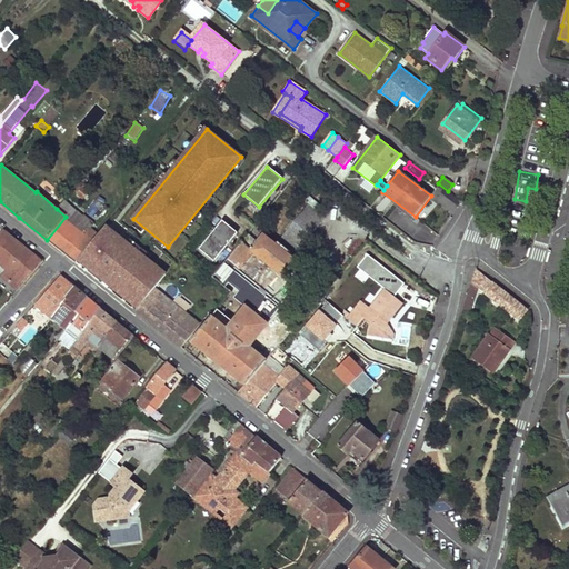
[(95,219),(105,203),(96,199),(87,215),(95,219)]
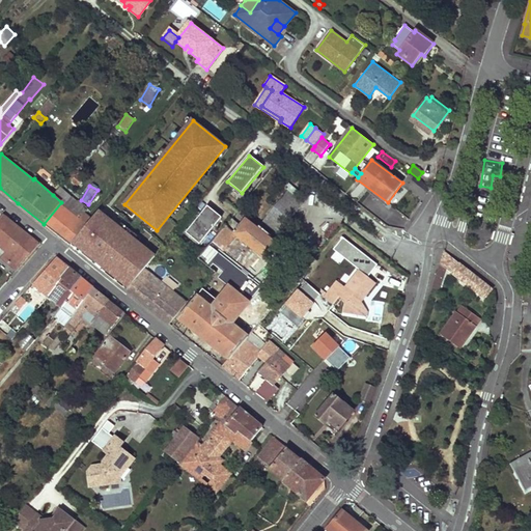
[(44,224),(71,245),(92,219),(86,214),(81,220),(80,218),(88,207),(84,204),(83,205),(60,187),(53,195),(61,202),(44,224)]
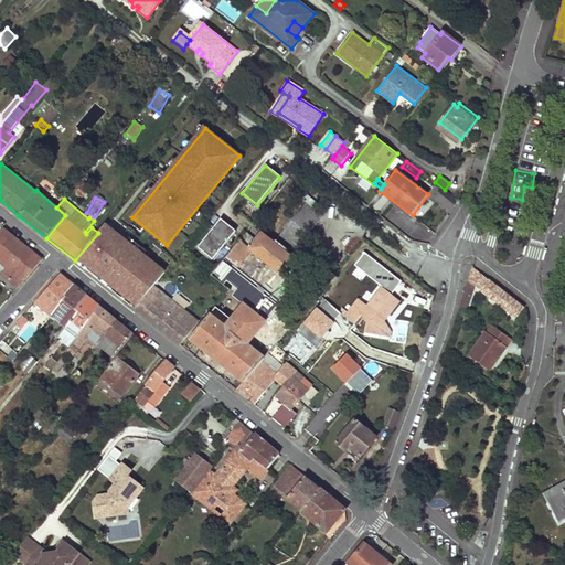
[(321,216),(307,204),(300,212),(316,224),(321,216)]
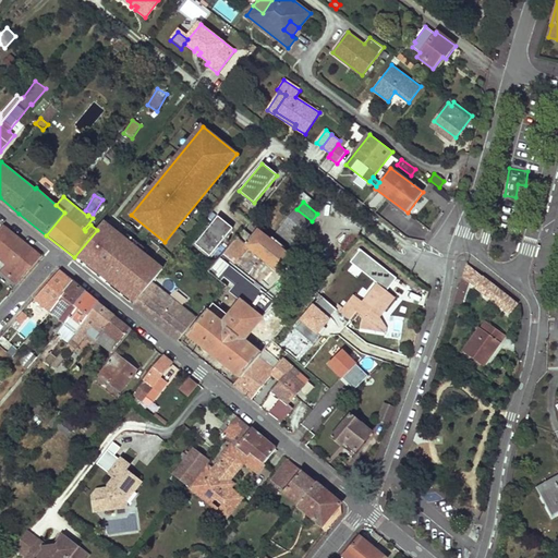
[(312,221),(296,209),(290,218),(281,228),(296,240),(312,221)]
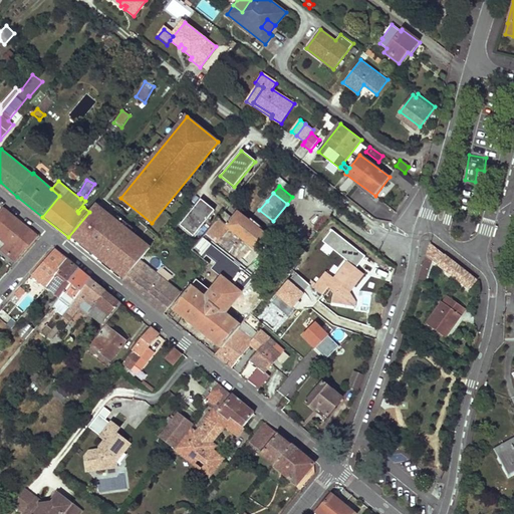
[(193,237),(214,211),(201,200),(180,226),(193,237)]
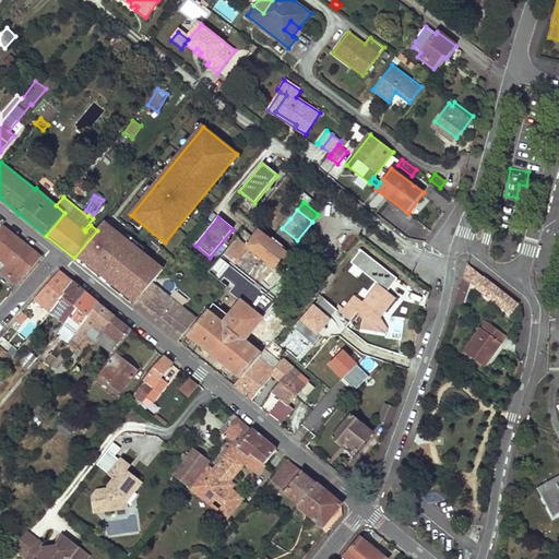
[(163,270),(104,222),(97,230),(74,258),(133,306),(152,283),(163,270)]
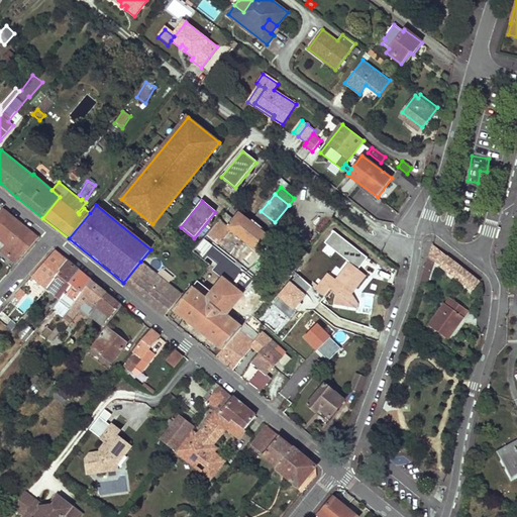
[(0,238),(6,244),(1,250),(16,263),(38,237),(3,209),(0,212),(0,238)]
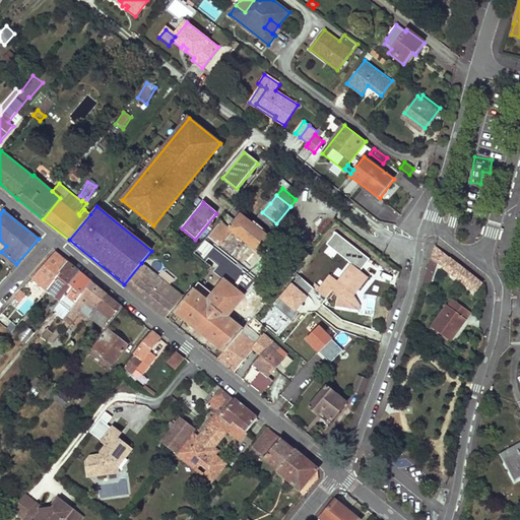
[(272,228),(276,223),(262,212),(258,216),(272,228)]
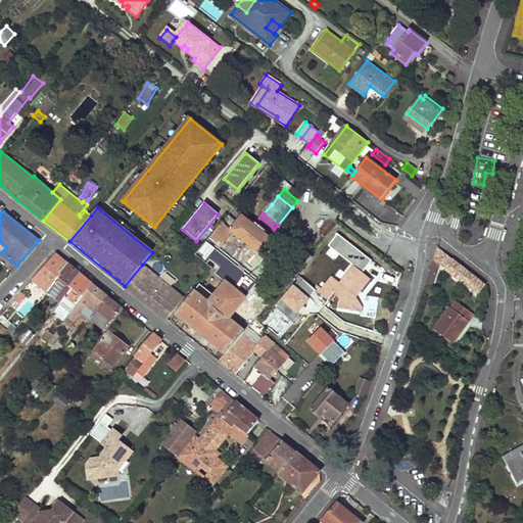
[(253,226),(242,217),(237,223),(228,215),(195,254),(206,264),(212,256),(233,231),(236,234),(260,253),(264,256),(270,248),(275,242),(253,226)]
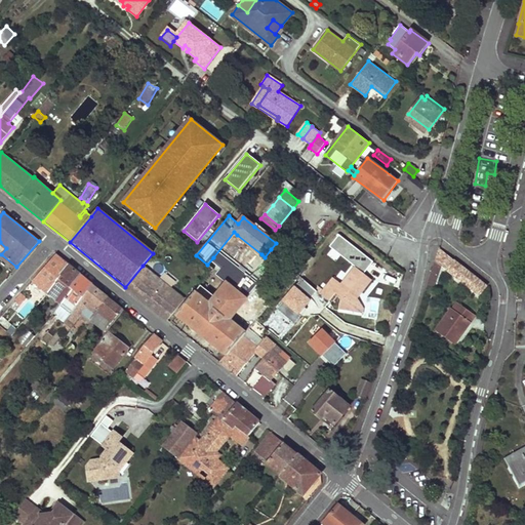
[(487,285),(439,248),(436,261),(441,265),(479,294),(487,285)]
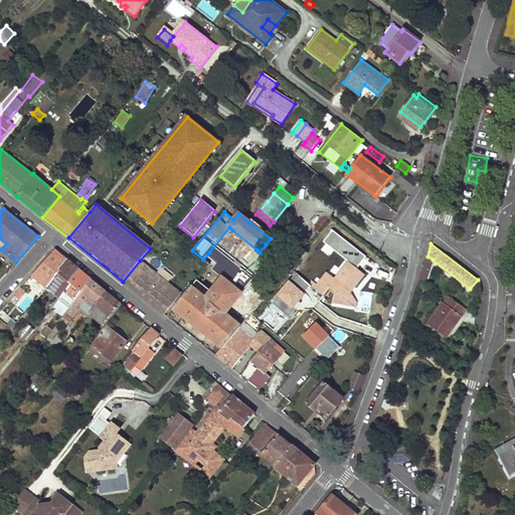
[(54,250),(32,275),(47,288),(56,277),(55,276),(59,271),(58,271),(67,261),(54,250)]
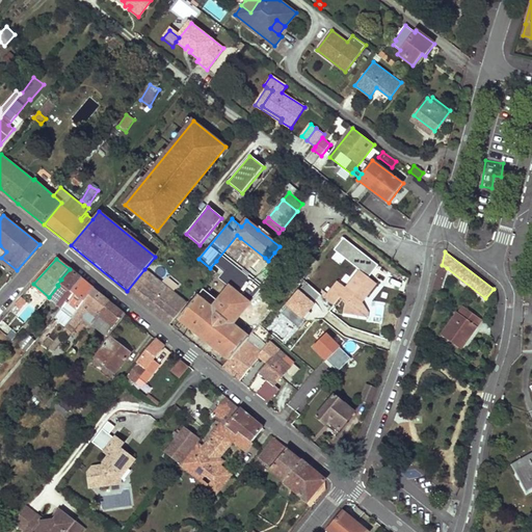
[(259,296),(216,261),(210,268),(216,273),(215,274),(230,287),(249,302),(253,304),(259,296)]
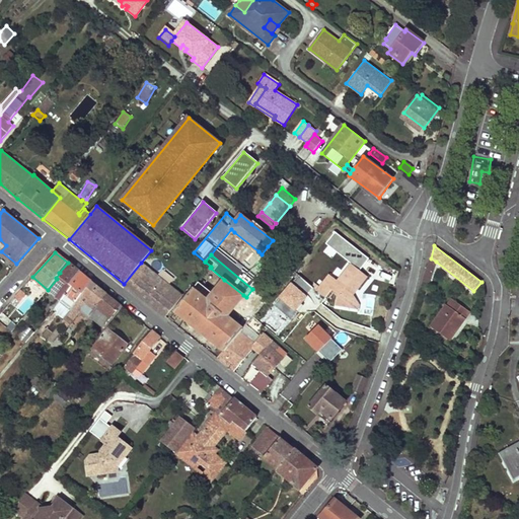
[(436,262),(431,258),(425,275),(430,279),(436,262)]
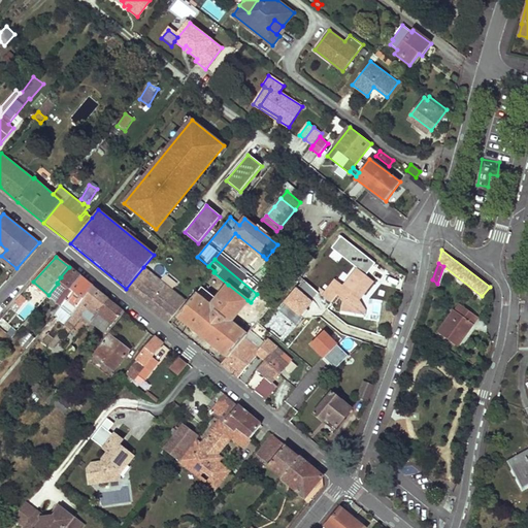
[(58,284),(48,295),(63,306),(73,291),(71,289),(81,276),(69,267),(60,277),(61,277),(57,283),(58,284)]
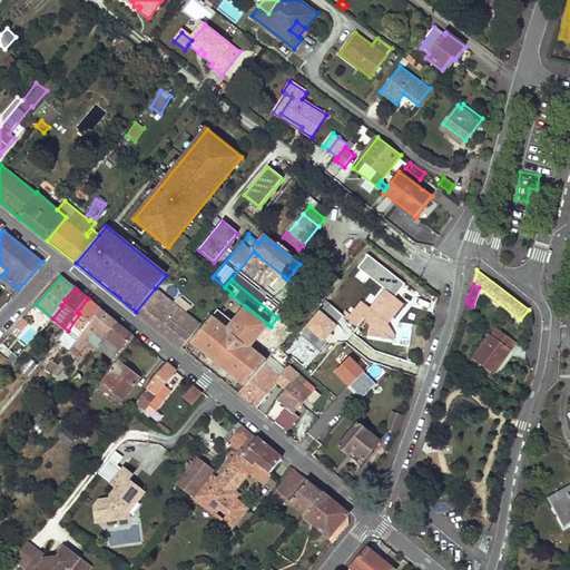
[(183,349),(200,325),(155,288),(136,312),(183,349)]
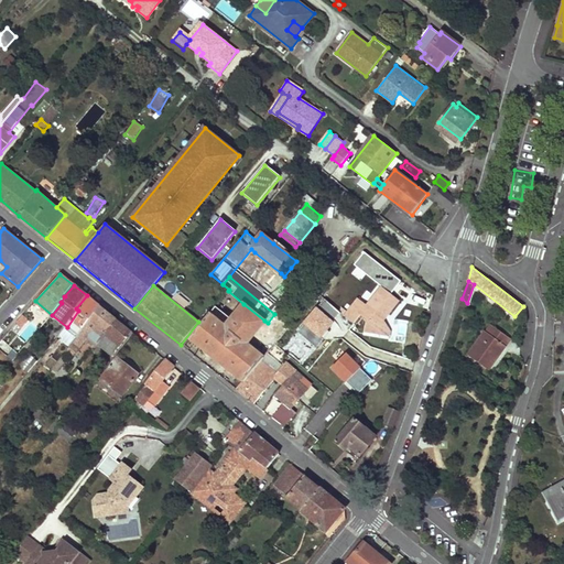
[(383,321),(399,301),(382,286),(367,305),(358,299),(345,316),(354,324),(360,315),(362,314),(367,317),(366,320),(365,333),(381,335),(383,321)]
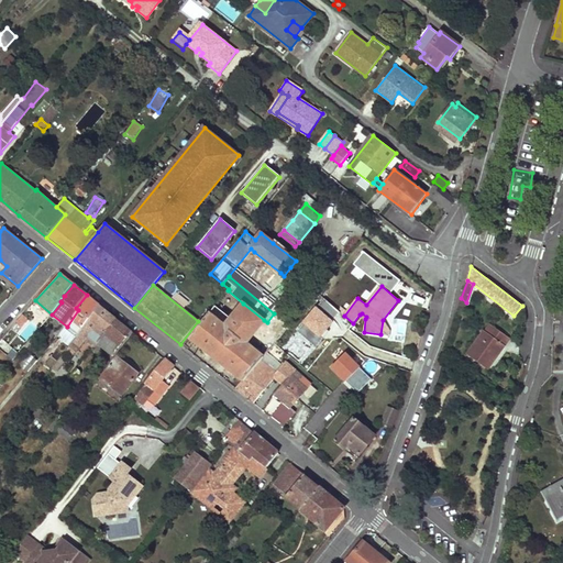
[(67,327),(65,328),(77,337),(96,310),(92,308),(97,304),(87,295),(76,308),(78,310),(67,327)]
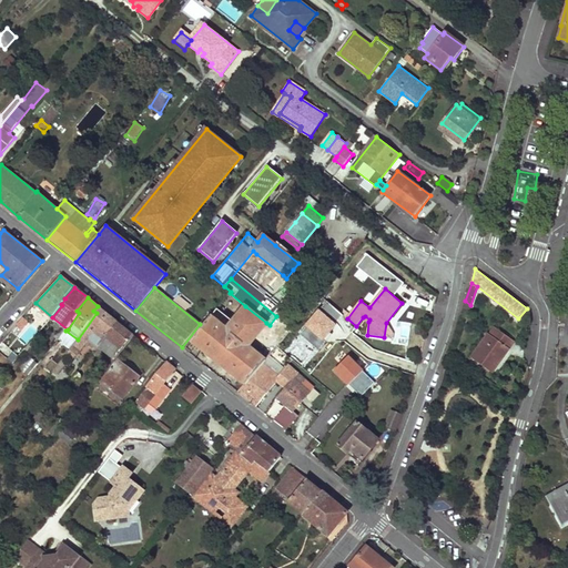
[(470,305),(465,301),(462,314),(466,318),(470,305)]
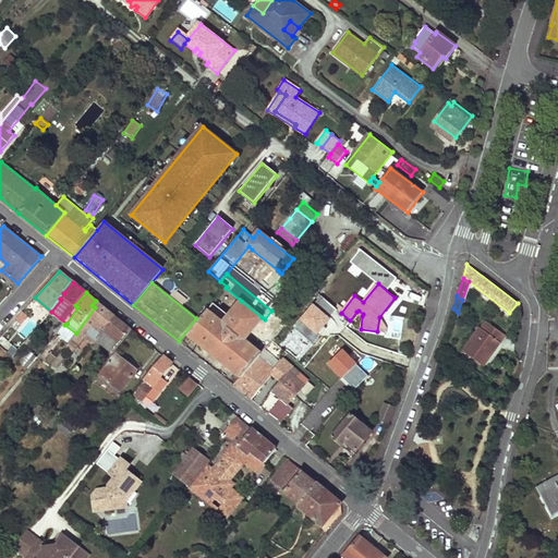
[(262,317),(241,301),(223,324),(206,311),(187,334),(241,376),(242,377),(258,358),(261,354),(244,340),(262,317)]
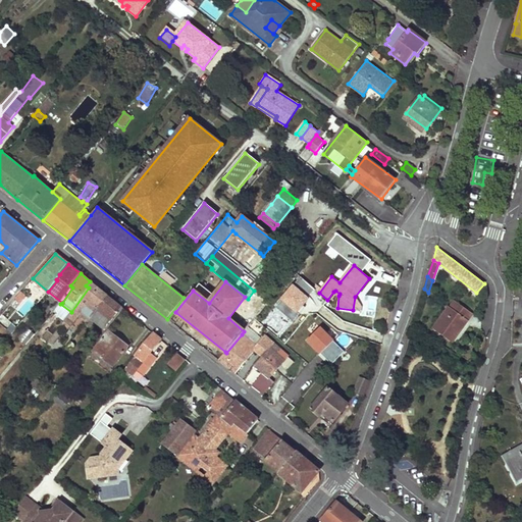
[(67,330),(73,322),(73,323),(80,316),(83,312),(91,318),(108,296),(92,283),(89,288),(71,312),(71,313),(64,321),(61,326),(67,330)]
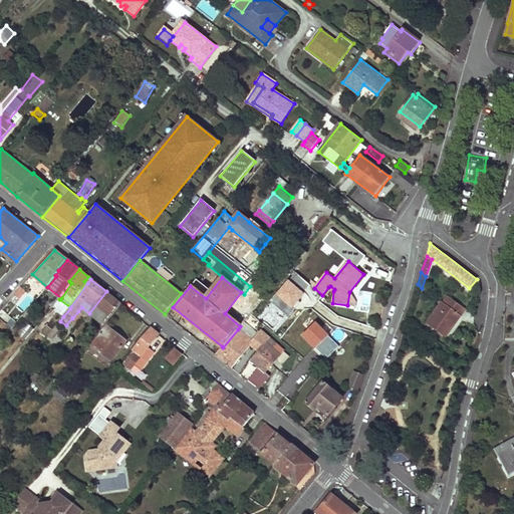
[(301,279),(297,284),(306,292),(310,287),(301,279)]
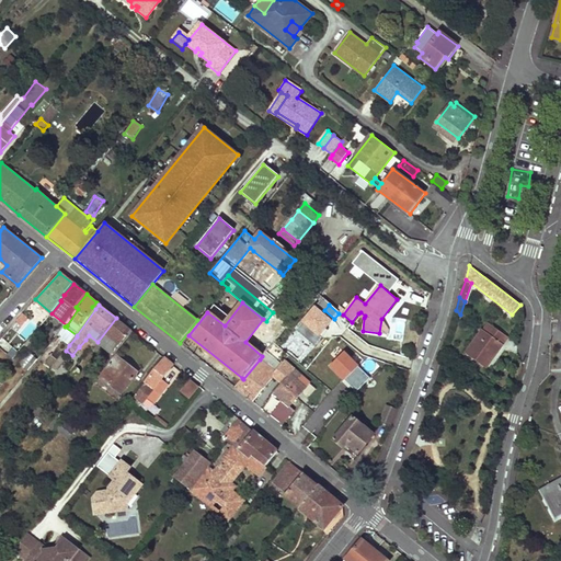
[(273,312),(266,321),(281,333),(288,324),(273,312)]
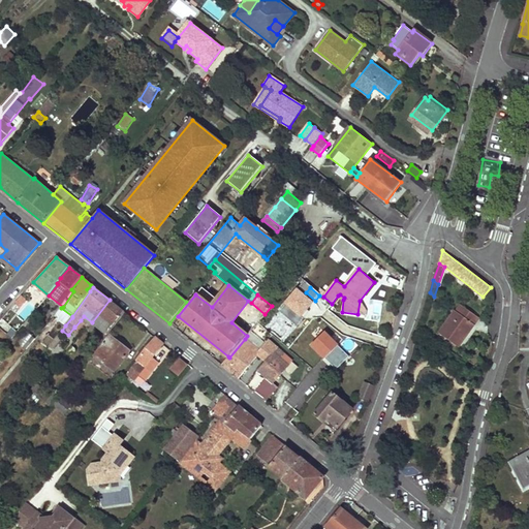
[(279,316),(298,325),(304,311),(300,309),(304,301),(289,294),(279,316)]
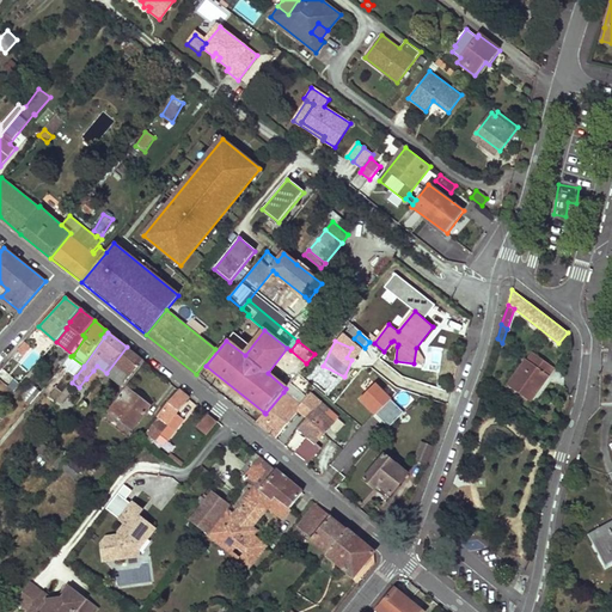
[(25,342),(17,350),(24,356),(31,348),(25,342)]
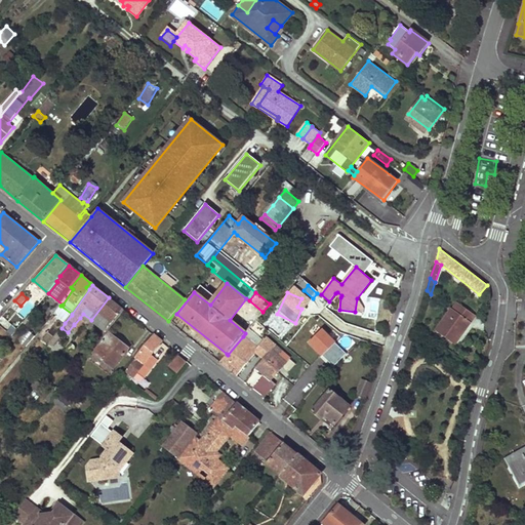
[(99,341),(107,332),(124,311),(109,297),(91,320),(104,330),(99,335),(97,339),(99,341)]
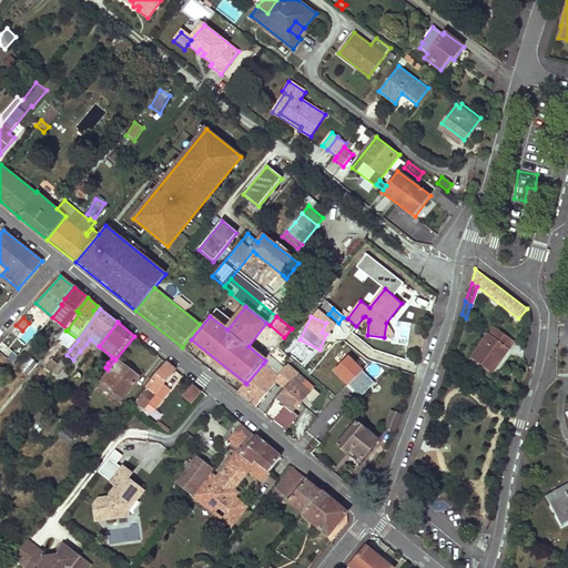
[(393,334),(386,323),(384,337),(392,340),(393,334)]
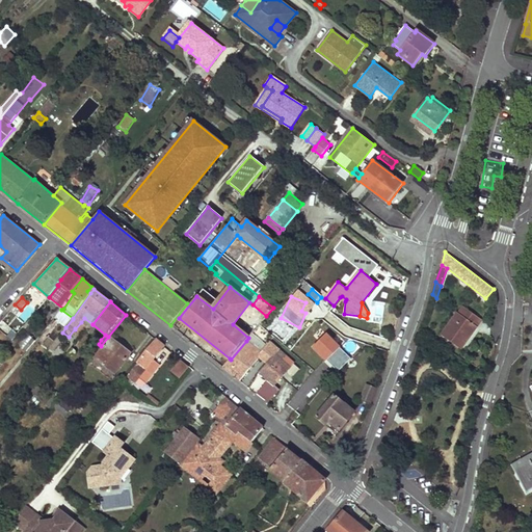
[(15,304),(10,311),(17,315),(21,310),(15,304)]
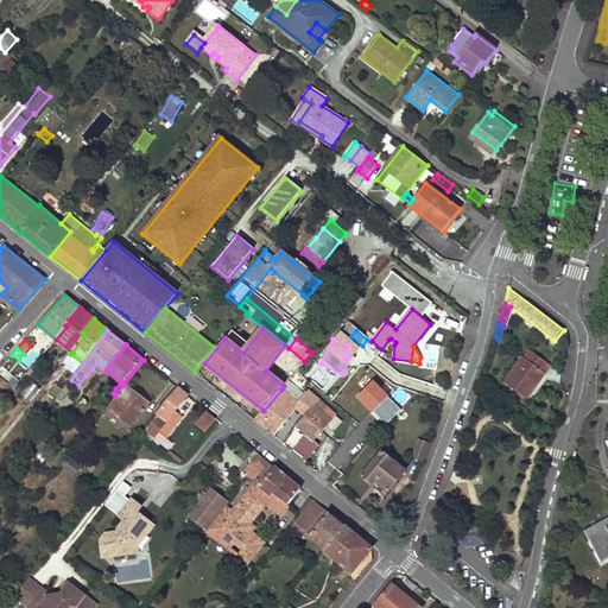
[(531,350),(525,359),(545,373),(550,365),(531,350)]
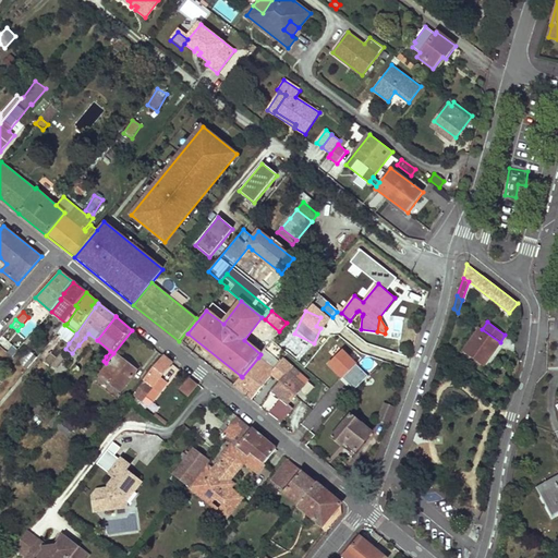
[(482,329),(480,328),(463,352),(483,366),(500,342),(482,329)]
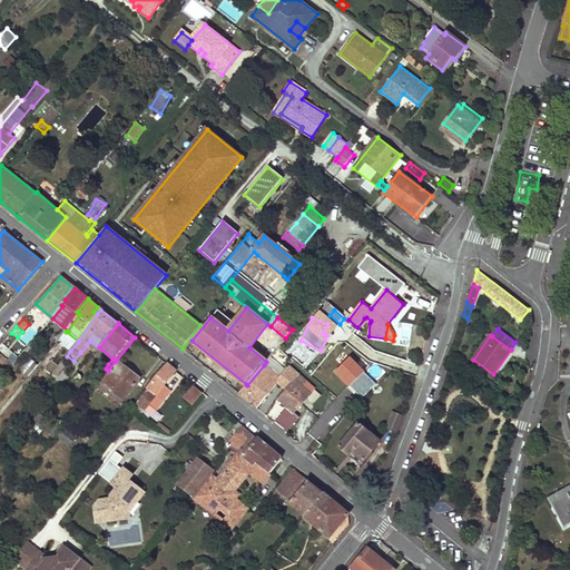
[(90,341),(87,345),(96,352),(99,347),(90,341)]
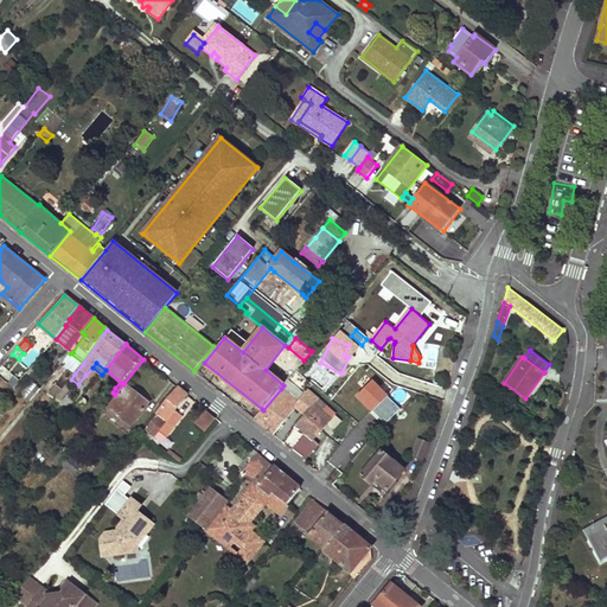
[(33,365),(27,374),(32,377),(38,370),(33,365)]
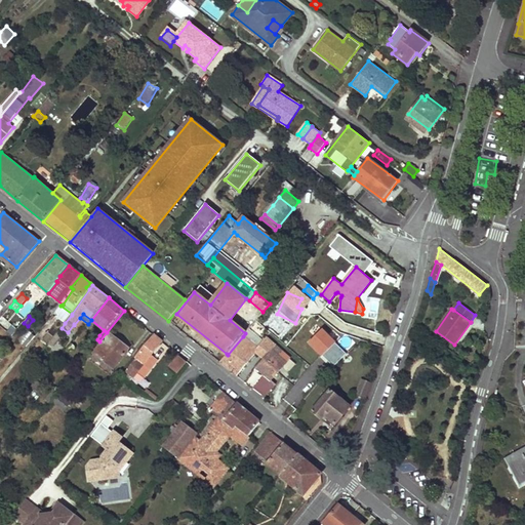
[(59,319),(48,332),(54,336),(59,330),(62,328),(65,323),(59,319)]
